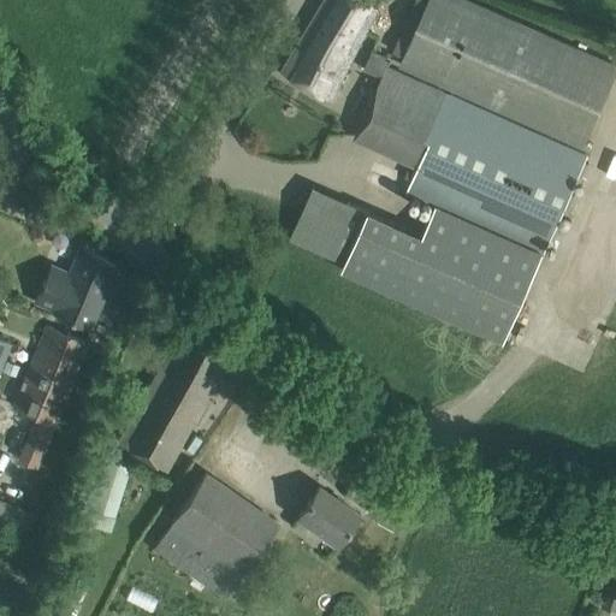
[(282,71),(302,83),(332,100),(378,9),(362,0),(325,0),(326,0),(318,15),(315,13),(282,71)]
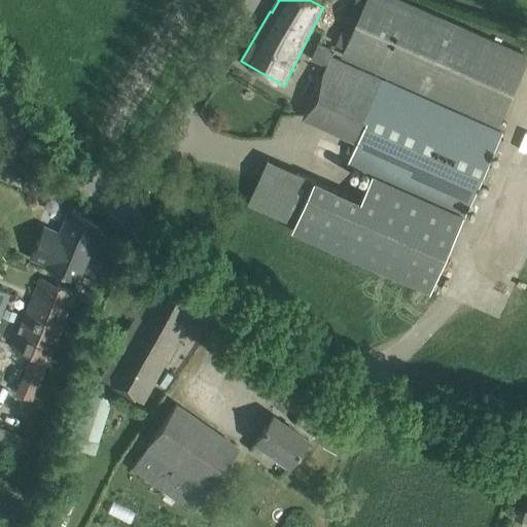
[(369,0),(345,56),(501,124),(526,64),(526,55),(399,0),(369,0)]
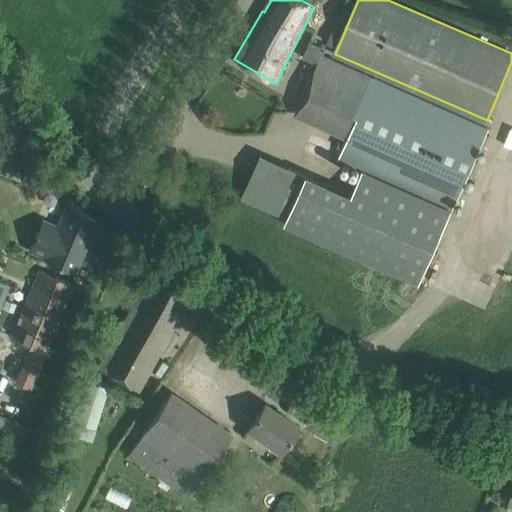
[(315,63),(293,114),(349,138),(340,159),(363,169),(452,208),(487,128),(374,79),(321,56),(325,49),(309,42),(303,57),(315,63)]
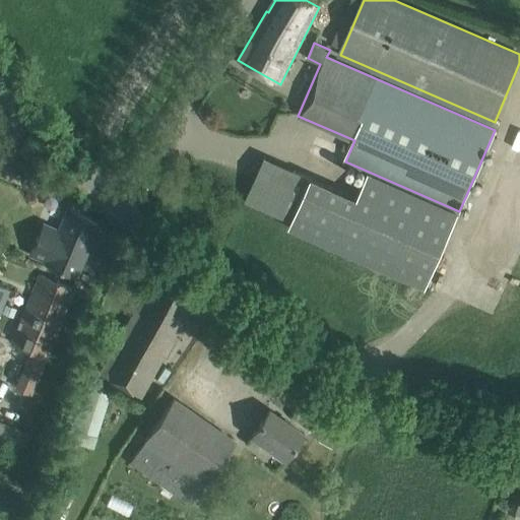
[(296,171),(276,214),(291,221),(311,178),(296,171)]
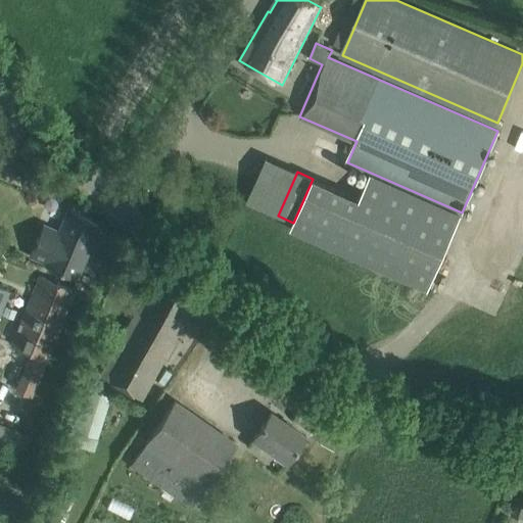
[(291,227),(289,232),(329,249),(428,291),(450,238),(462,212),(371,173),(360,199),(351,196),(313,179),(293,223),(291,227)]
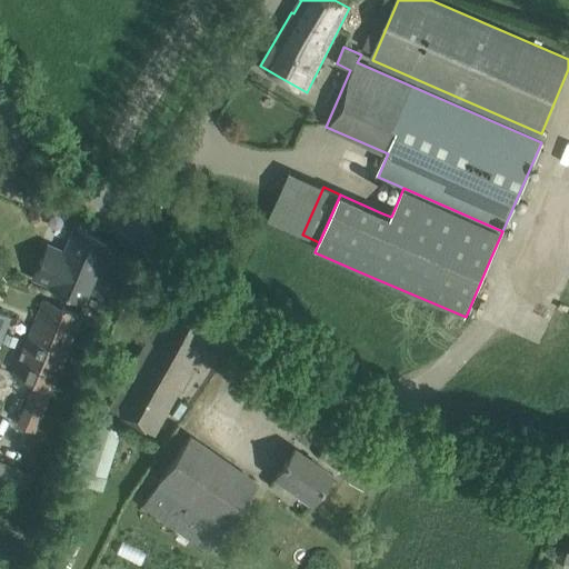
[(82,302),(107,247),(73,227),(61,258),(45,250),(32,279),(49,286),(48,288),(82,302)]
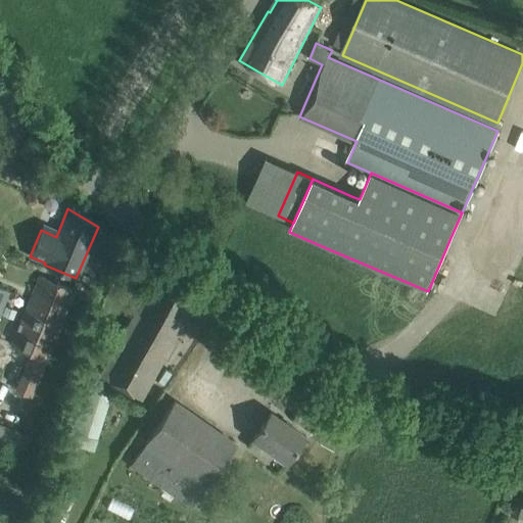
[(158,276),(148,294),(129,333),(124,334),(99,374),(141,399),(195,296),(158,276)]
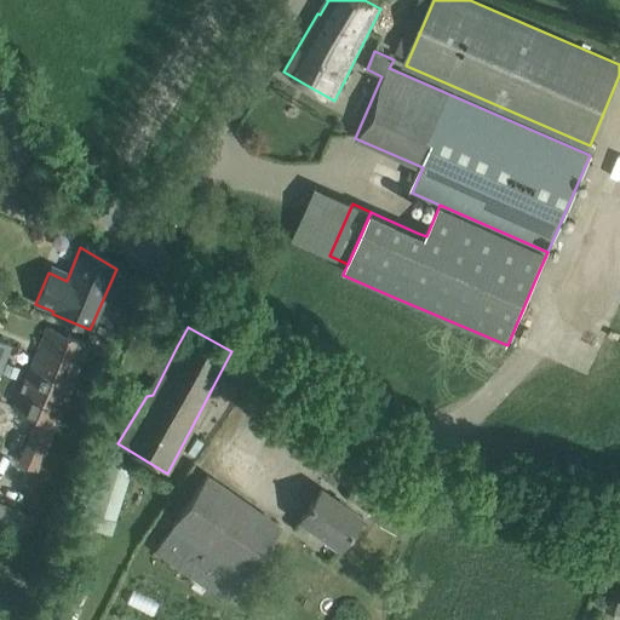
[(47,328),(15,408),(36,418),(24,447),(17,464),(36,471),(42,454),(55,425),(87,344),(47,328)]
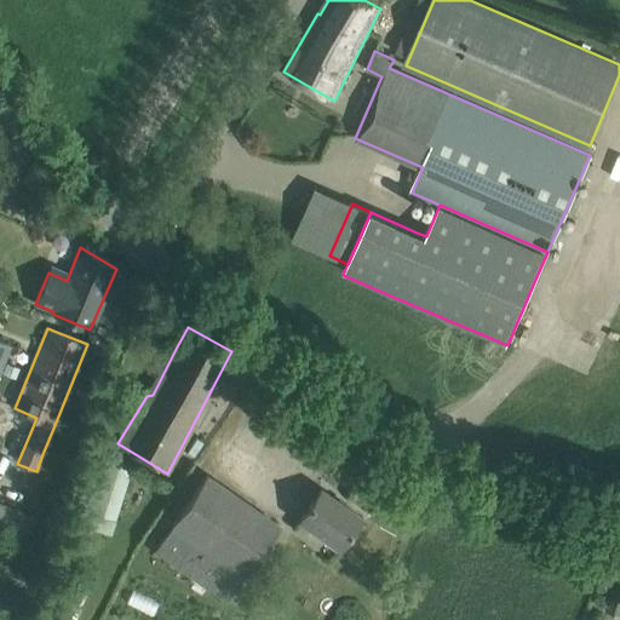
[(132,464),(107,455),(87,511),(114,521),(121,497),(132,464)]
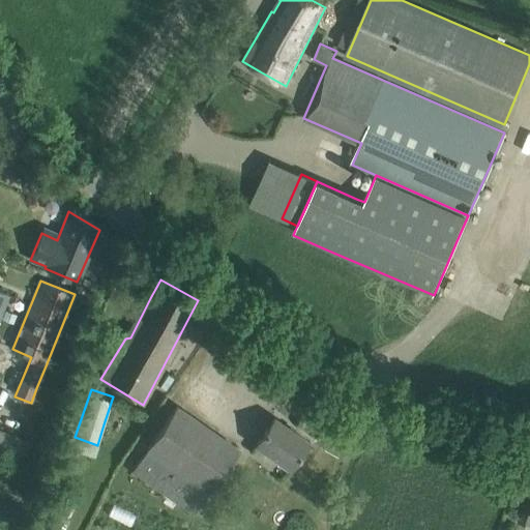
[(237,449),(176,406),(131,471),(193,513),(237,449)]
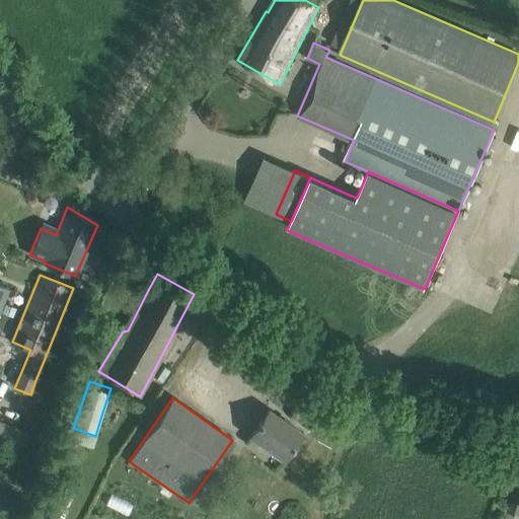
[(301,432),(268,409),(250,434),(284,457),(301,432)]
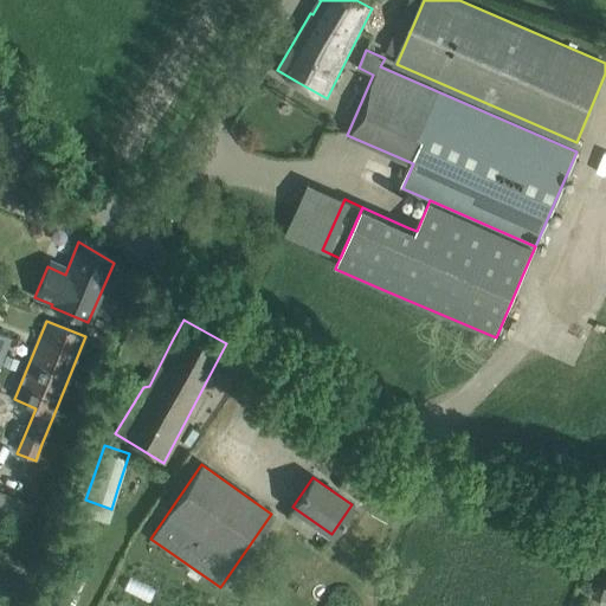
[(23,500),(0,491),(0,515),(15,521),(23,500)]
